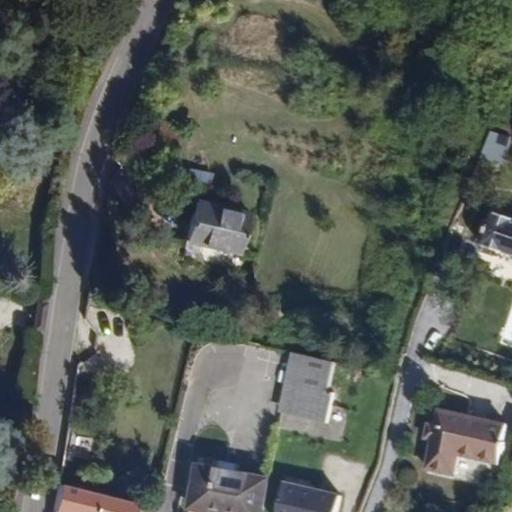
[(511,137),(489,130),(480,156),(503,164),(511,137)]
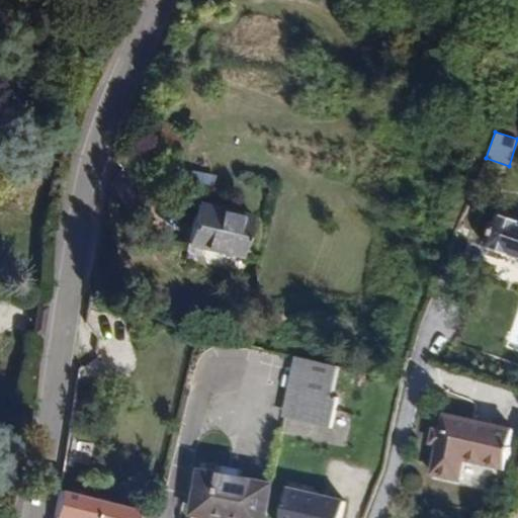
[(242,255),(251,216),(198,202),(190,243),(242,255)]
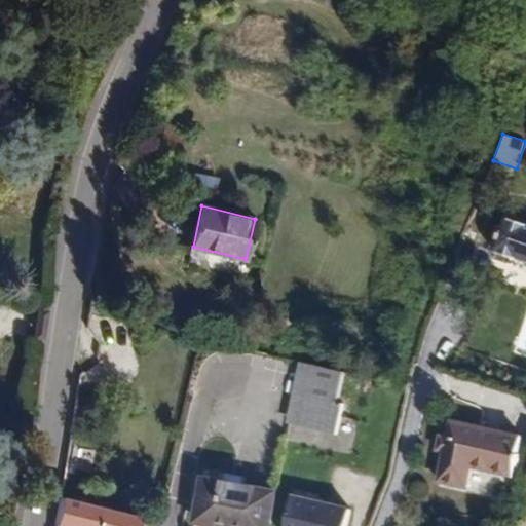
[(525,223),(506,217),(495,250),(525,260),(525,223)]
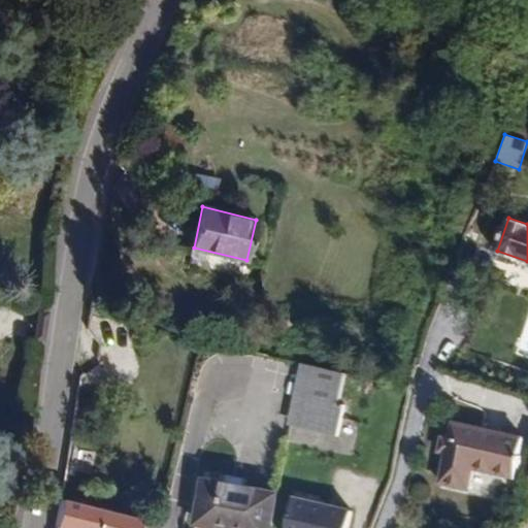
[(339,435),(345,405),(338,404),(345,373),(314,366),(299,426),(339,435)]
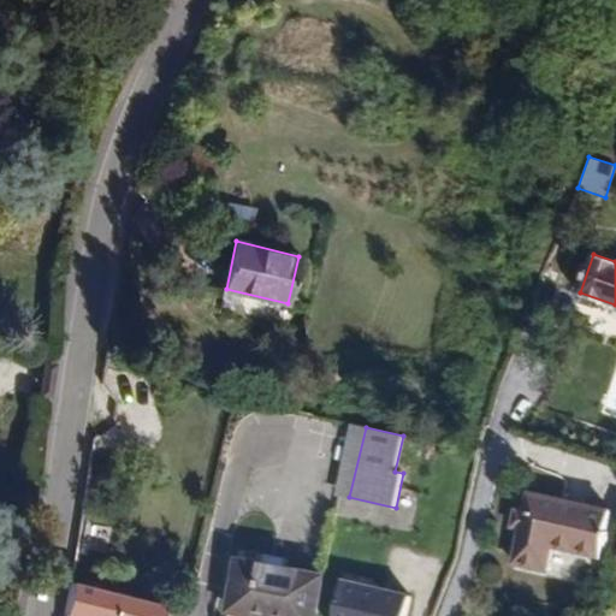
[(428,479),(437,443),(403,436),(395,472),(403,473),(428,479)]
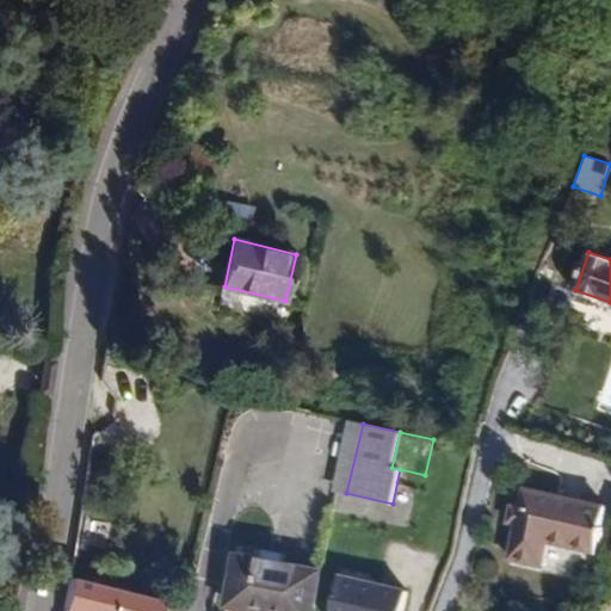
[(523,508),(520,525),(512,559),(543,565),(549,541),(594,551),(605,508),(528,491),(523,508)]
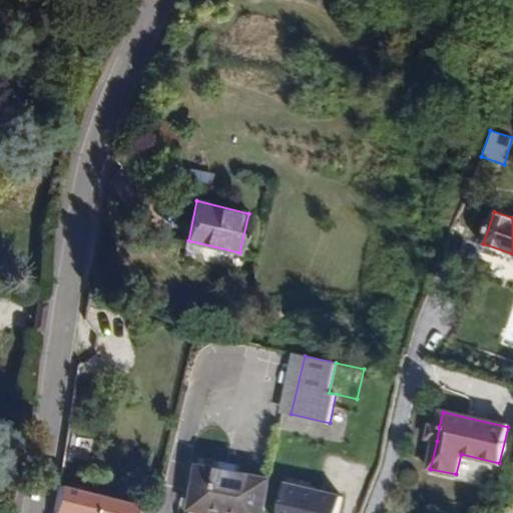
[(429,440),(437,441),(439,427),(432,426),(429,440)]
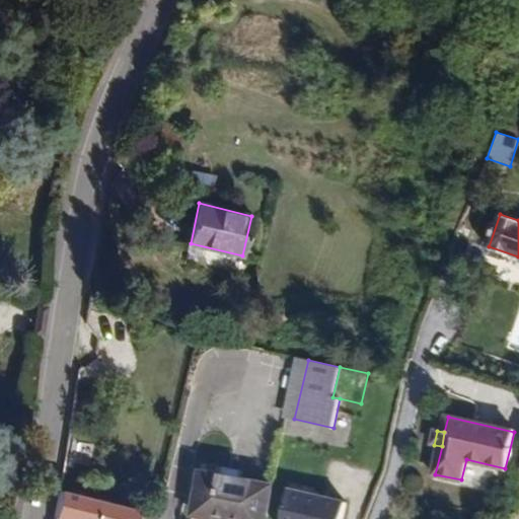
[(266,518),(273,486),(202,472),(194,512),(229,518),(266,518)]
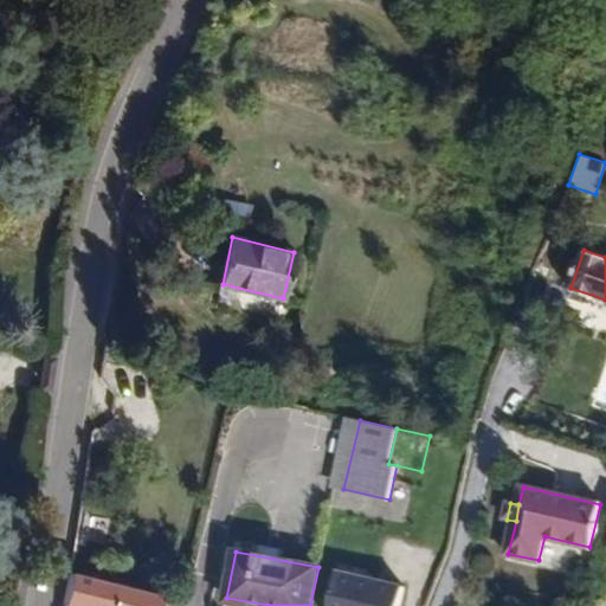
[(392,605),(398,584),(330,569),(324,605),(392,605)]
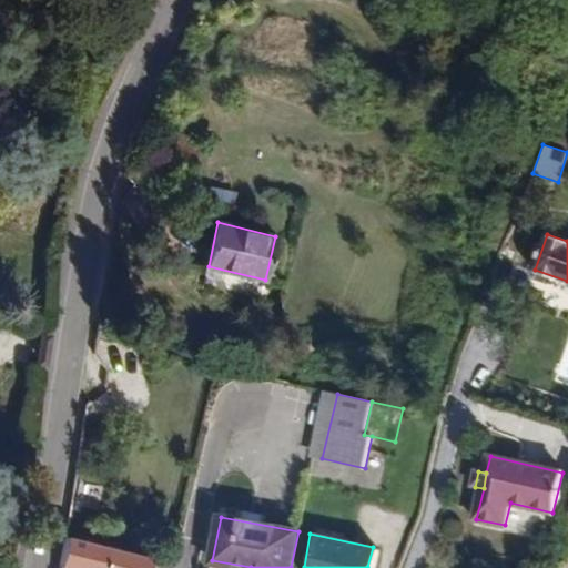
[(66,537),(59,567),(166,567),(173,545),(155,541),(151,558),(66,537)]
